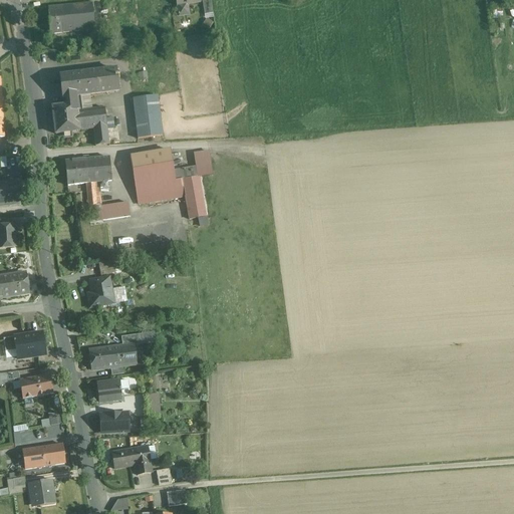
[(199,0),(175,0),(179,16),(189,15),(187,4),(200,2),(199,0)]
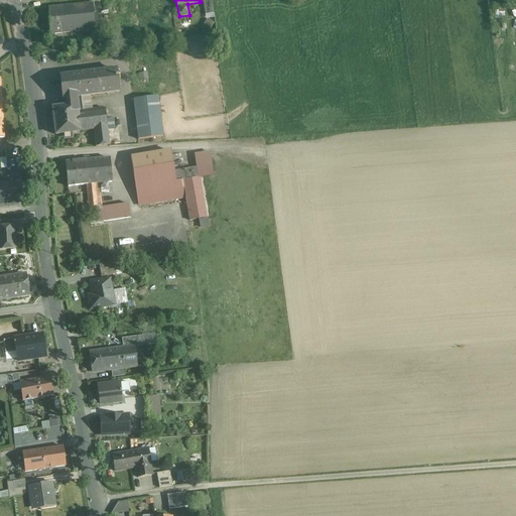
[(211,0),(205,0),(203,0),(205,14),(214,13),(211,0)]
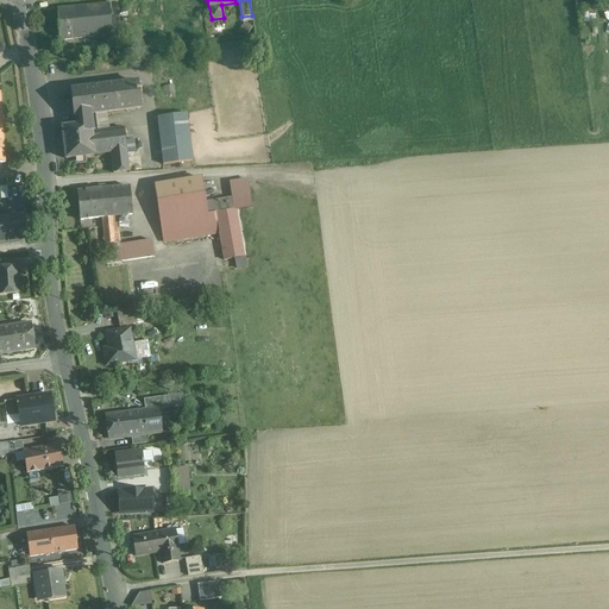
[(108,6),(85,8),(86,26),(82,27),(82,39),(111,37),(108,6)]
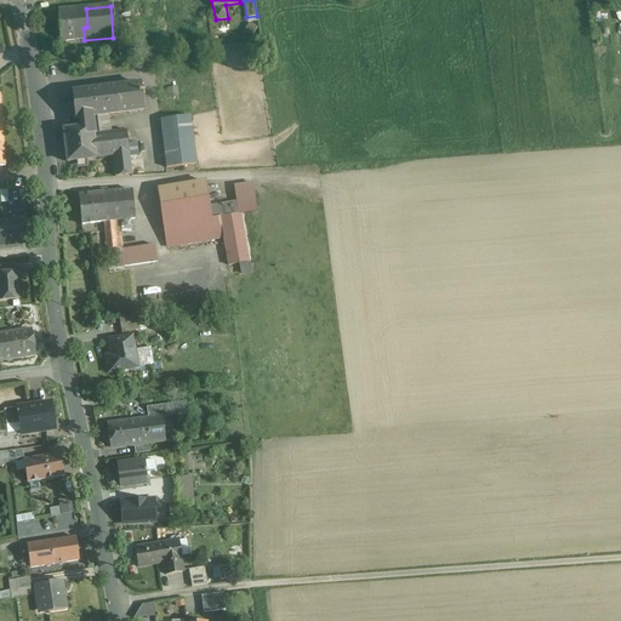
[(86,9),(58,11),(61,43),(84,40),(84,28),(87,27),(86,9)]
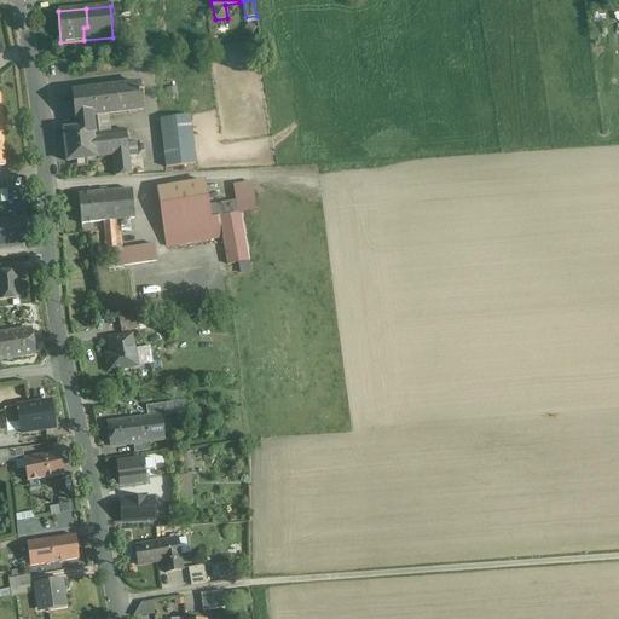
[(140,84),(75,92),(79,119),(80,119),(81,127),(91,126),(92,133),(98,133),(96,116),(143,110),(140,84)]
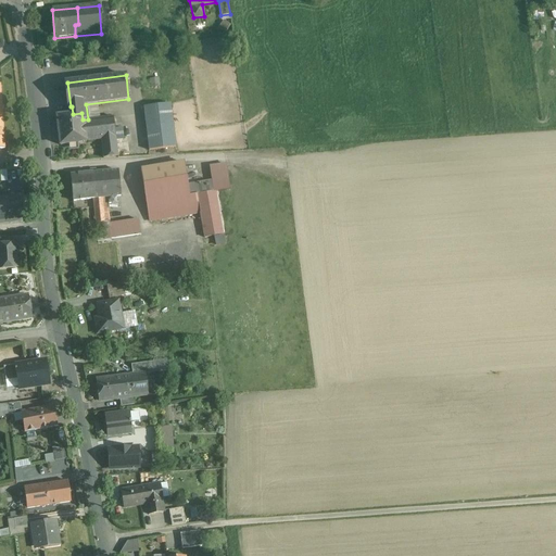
[(171,103),(143,105),(148,150),(175,147),(171,103)]
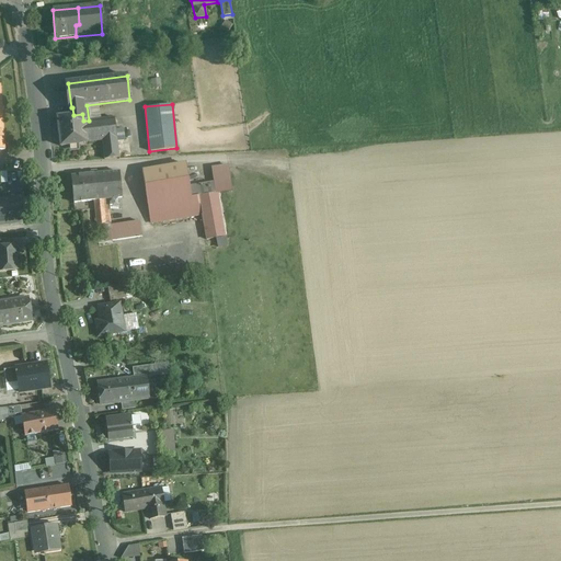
[(73,115),(56,117),(60,147),(86,144),(86,141),(83,121),(82,114),(73,115)]
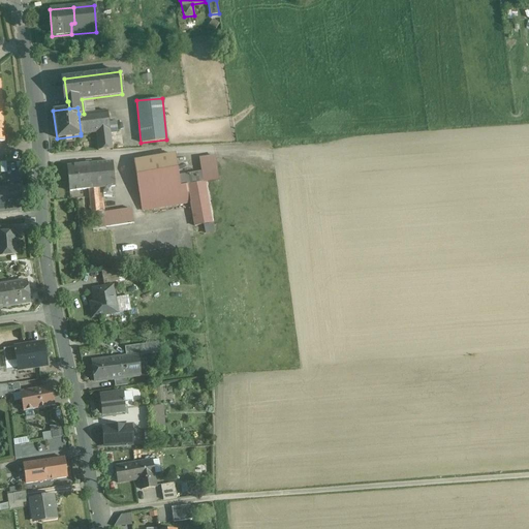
[(107,111),(95,113),(97,132),(96,132),(97,150),(112,148),(107,111)]
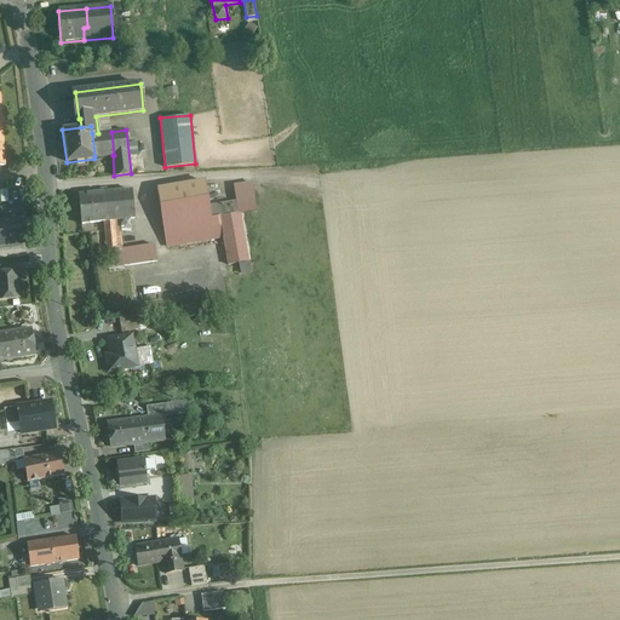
[(98,133),(92,133),(95,156),(113,155),(114,155),(112,132),(98,133)]
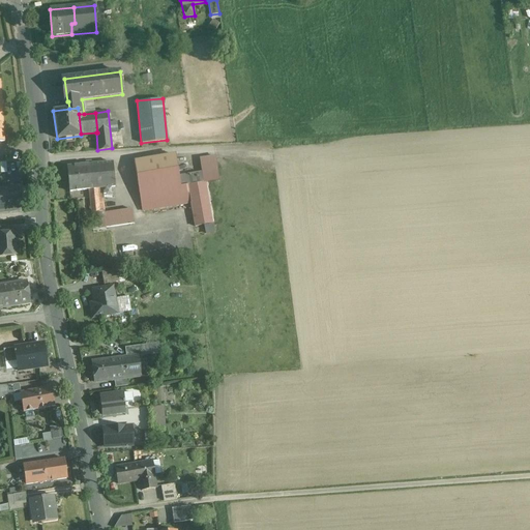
[(175,155),(135,162),(141,200),(181,193),(180,186),(179,176),(175,155)]
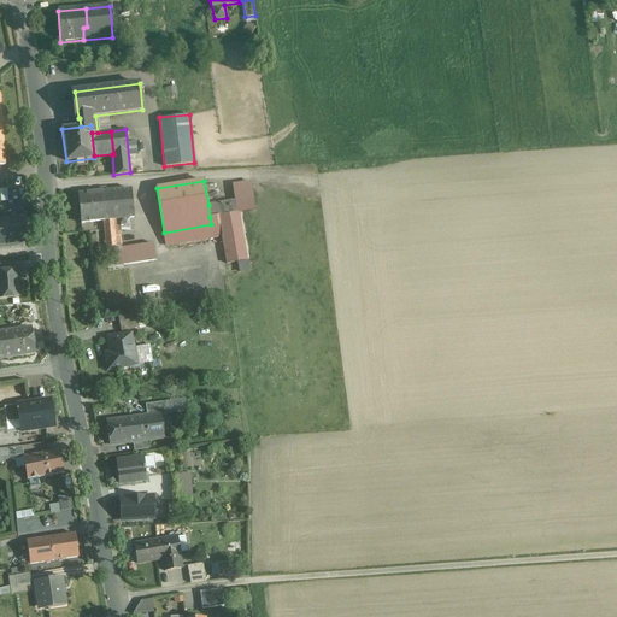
[(251,182),(233,184),(236,200),(253,198),(251,182)]
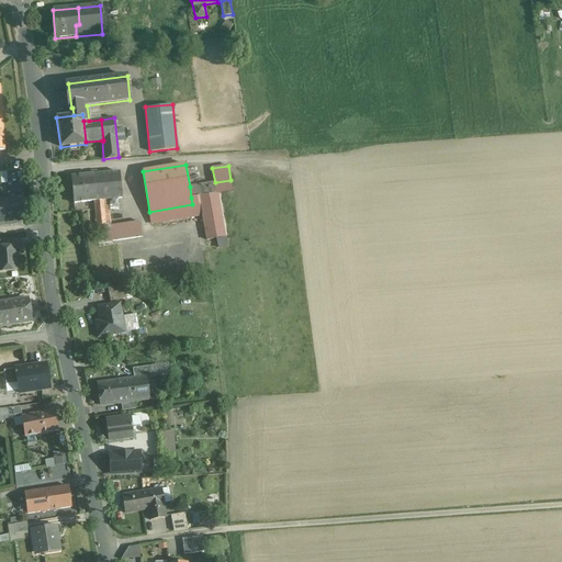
[(120,172),(91,175),(93,201),(104,200),(108,200),(122,198),(120,172)]
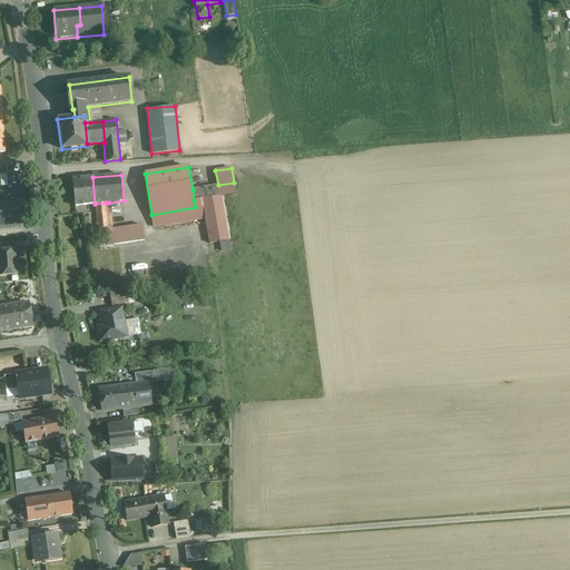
[(92,177),(72,179),(75,206),(95,204),(92,177)]
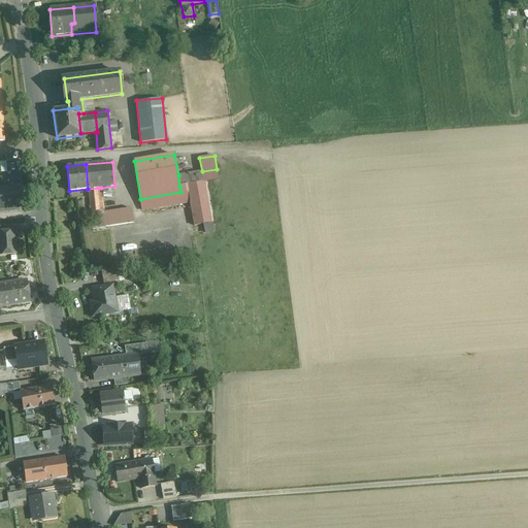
[(202,171),(178,175),(179,186),(188,185),(191,201),(190,201),(194,226),(211,223),(211,222),(205,183),(219,180),(217,169),(202,171)]
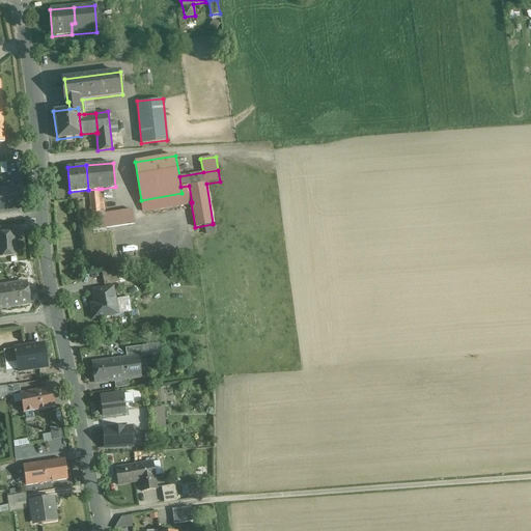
[(22,186),(2,187),(4,213),(23,211),(22,186)]
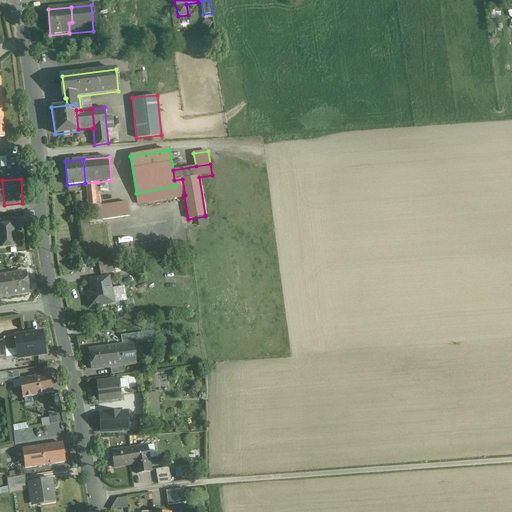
[(175,186),(136,193),(137,203),(184,195),(185,195),(182,179),(174,180),(175,186)]
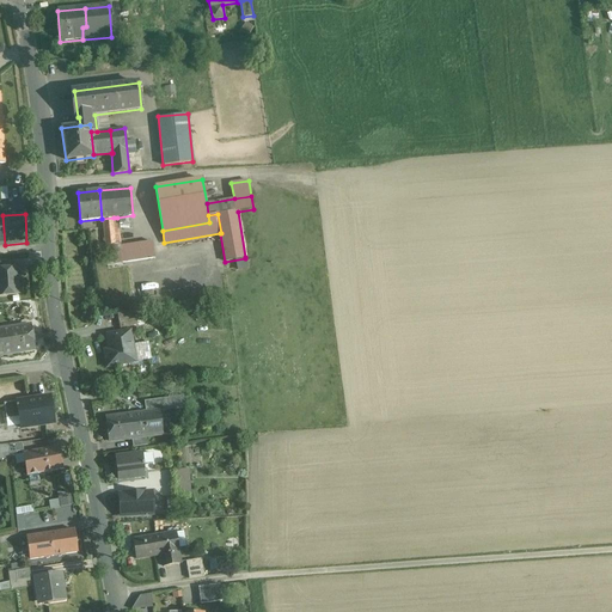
[(114,218),(103,219),(105,245),(116,244),(114,218)]
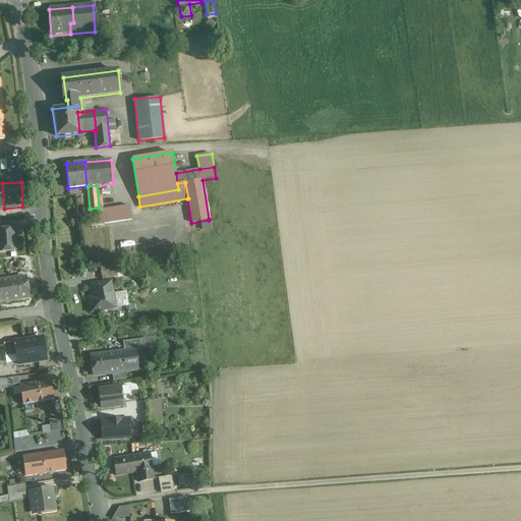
[(128,206),(102,210),(104,223),(130,219),(128,206)]
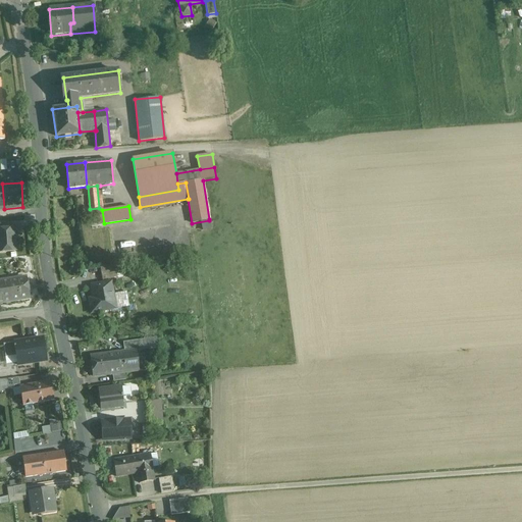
[(6,229),(0,229),(0,252),(15,251),(13,228),(6,229)]
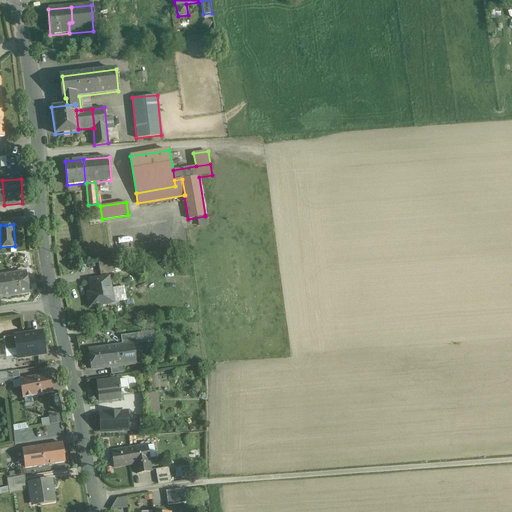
[(113,260),(98,261),(100,275),(115,272),(113,260)]
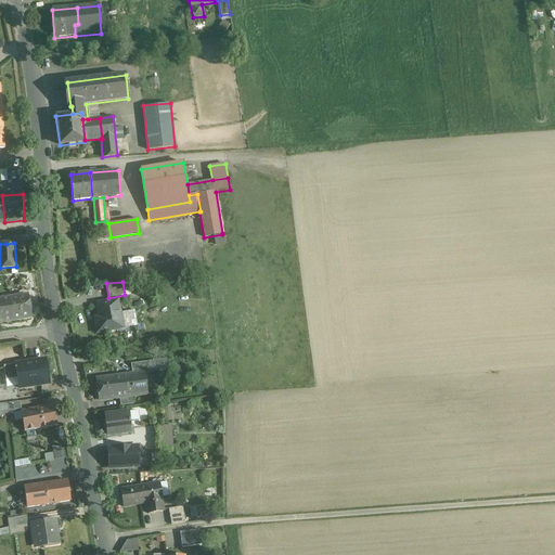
[(27,295),(8,298),(11,320),(30,318),(29,310),(31,309),(34,309),(34,307),(34,304),(33,302),(30,301),(28,302),(27,295)]
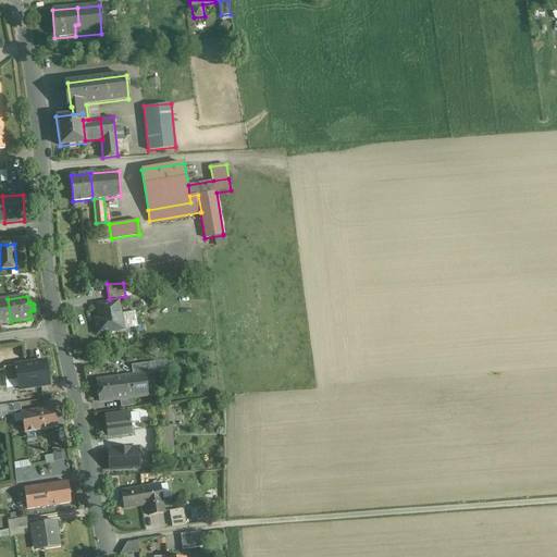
[(8,299),(0,299),(0,322),(11,321),(8,299)]
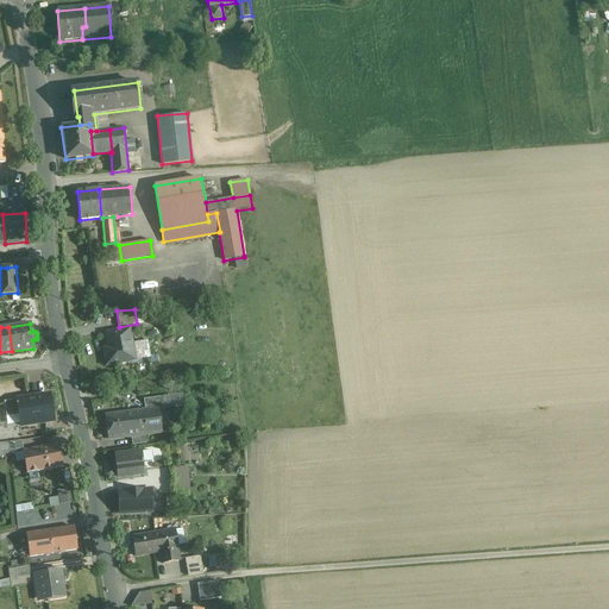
[(130,328),(106,333),(110,353),(105,353),(106,365),(130,362),(129,352),(133,351),(130,328)]
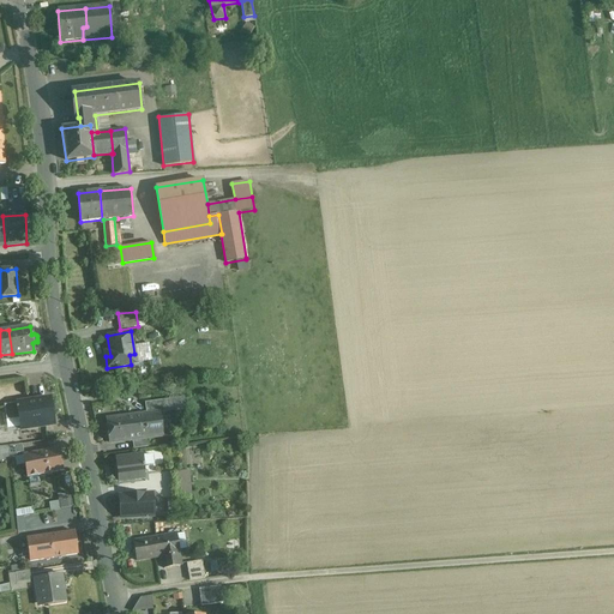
[(49,398),(17,403),(18,419),(20,429),(54,425),(49,398)]
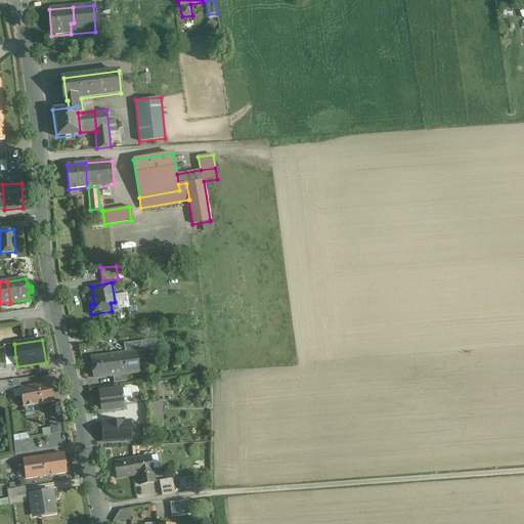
[(143,341),(124,344),(125,353),(136,352),(145,351),(143,341)]
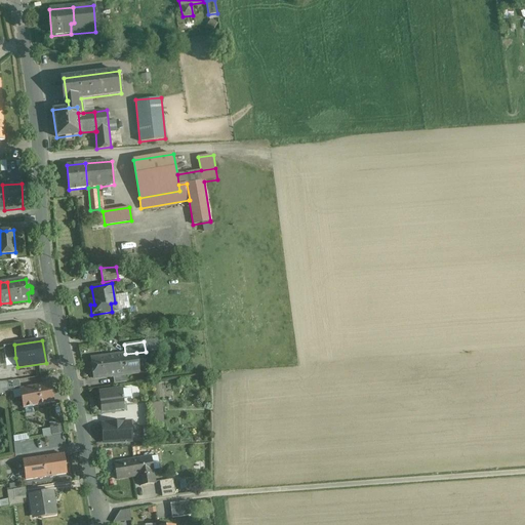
[(14,345),(4,347),(5,360),(15,358),(14,345)]
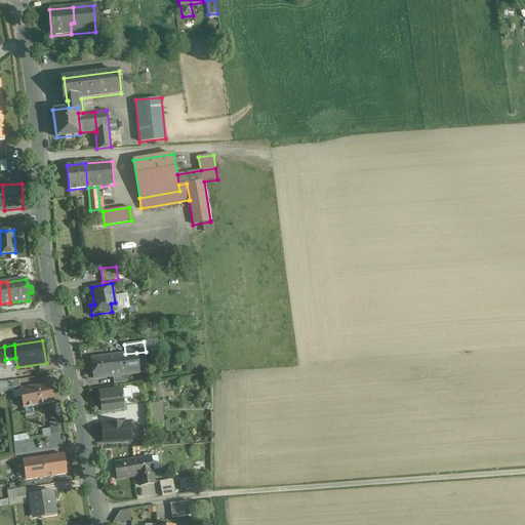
[(125,354),(91,358),(93,378),(113,376),(125,374),(138,372),(136,353),(125,354)]
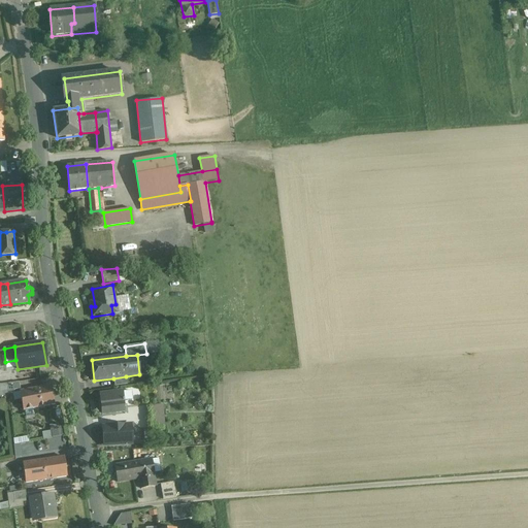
[(126,376),(113,378),(114,386),(127,385),(126,376)]
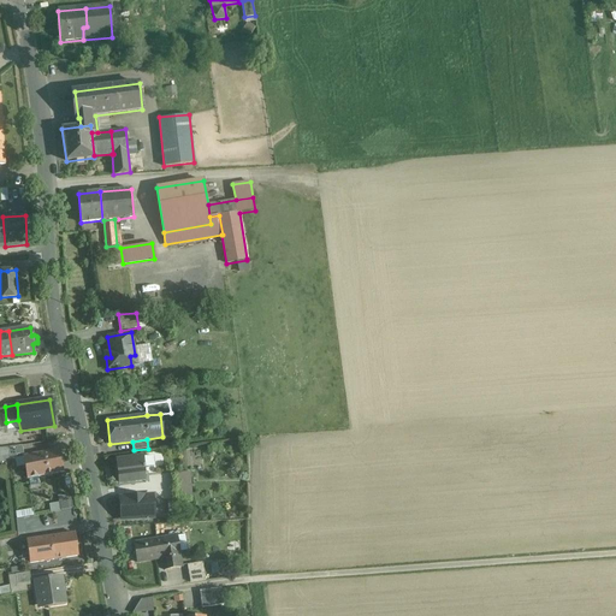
[(7,448),(10,460),(17,458),(17,455),(23,454),(22,446),(7,448)]
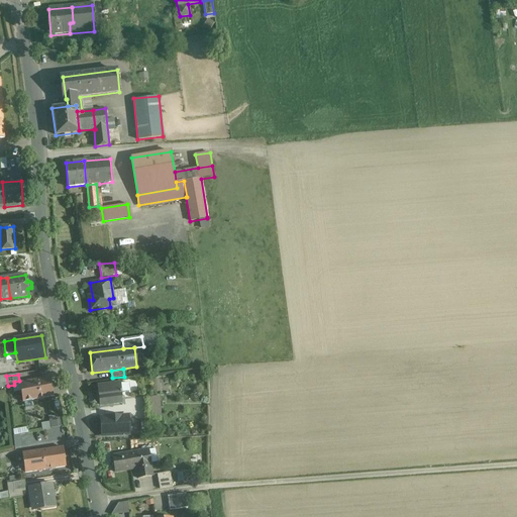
[(49,378),(19,383),(20,384),(21,392),(23,402),(32,401),(36,400),(54,396),(49,378)]
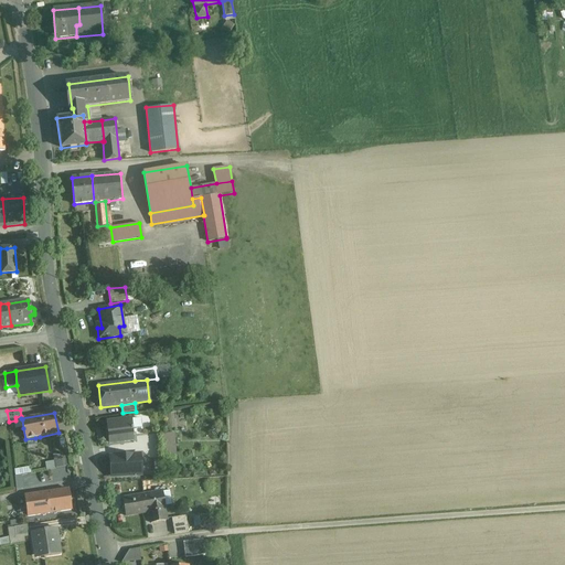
[(130,419),(106,422),(109,443),(134,439),(132,430),(132,429),(140,428),(141,426),(141,419),(139,418),(130,419)]
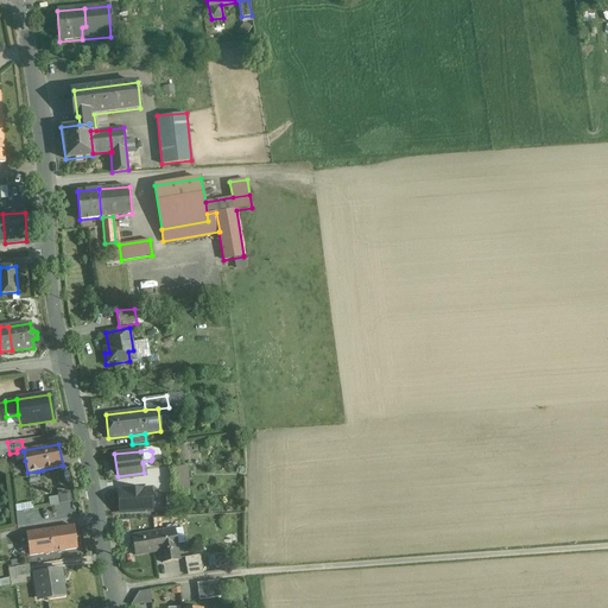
[(25,461),(24,451),(14,453),(17,462),(25,461)]
